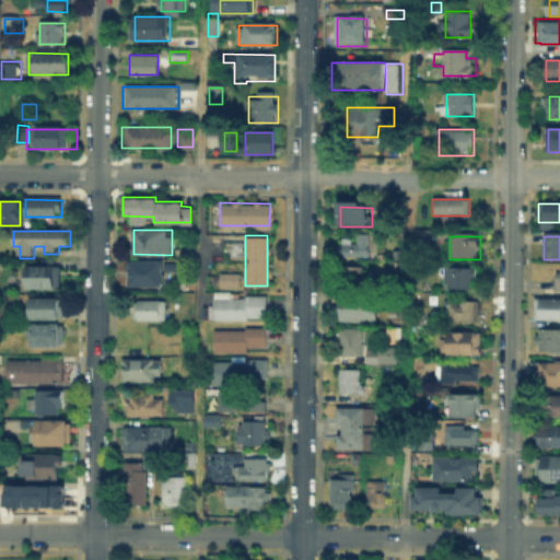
[(337,243),(360,243),(360,237),(370,237),(370,258),(337,258),(337,243)]
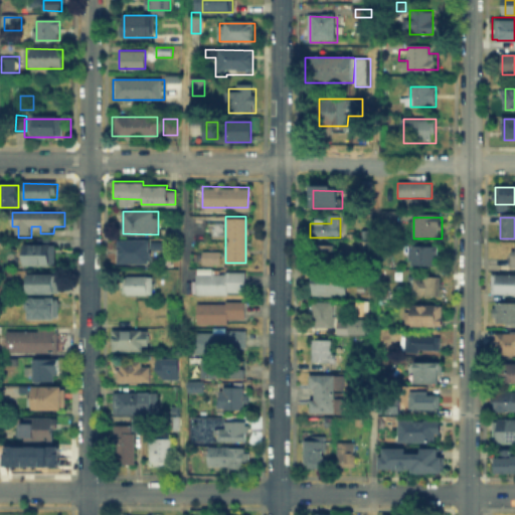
[(151,241),(151,266),(119,266),(120,241),(151,241)]
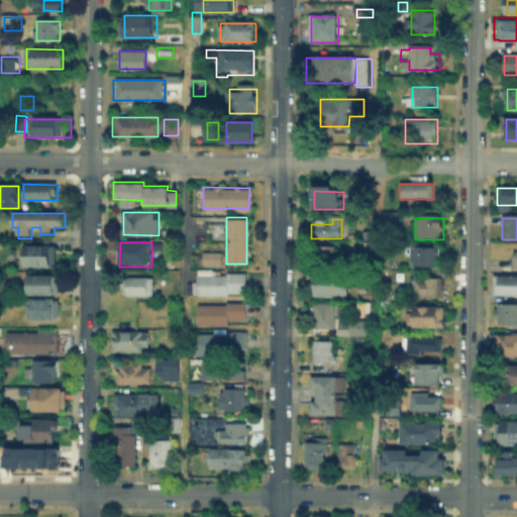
[(57,247),(57,267),(26,267),(26,247),(57,247)]
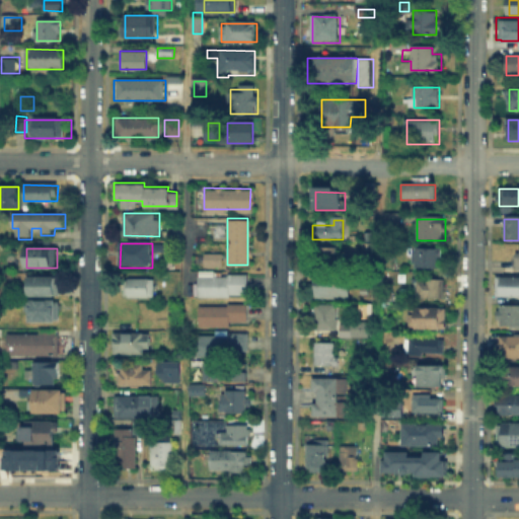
[(340,249),(340,267),(317,266),(317,249),(340,249)]
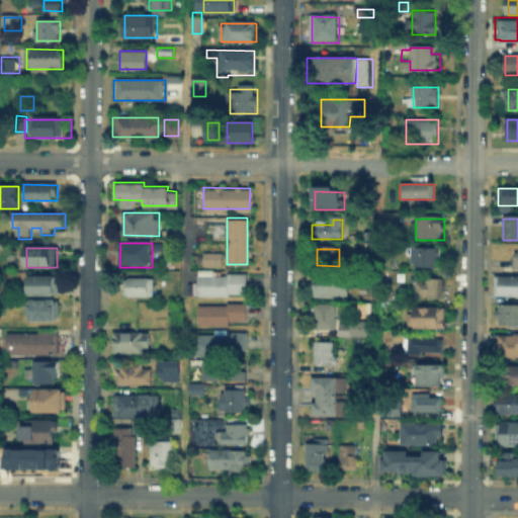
[(414,249),(443,249),(443,267),(414,267),(414,249)]
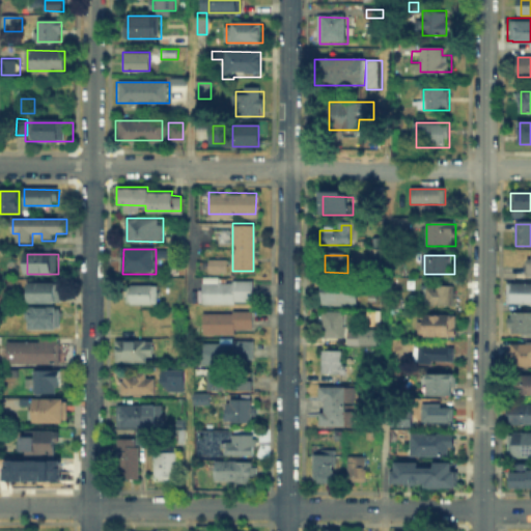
[(206,257),(225,257),(225,272),(206,271),(206,257)]
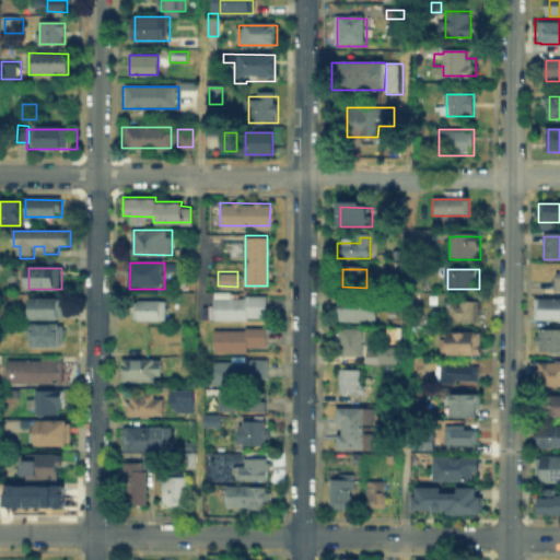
[(340,324),(340,298),(380,299),(380,334),(372,334),(372,324),(340,324)]
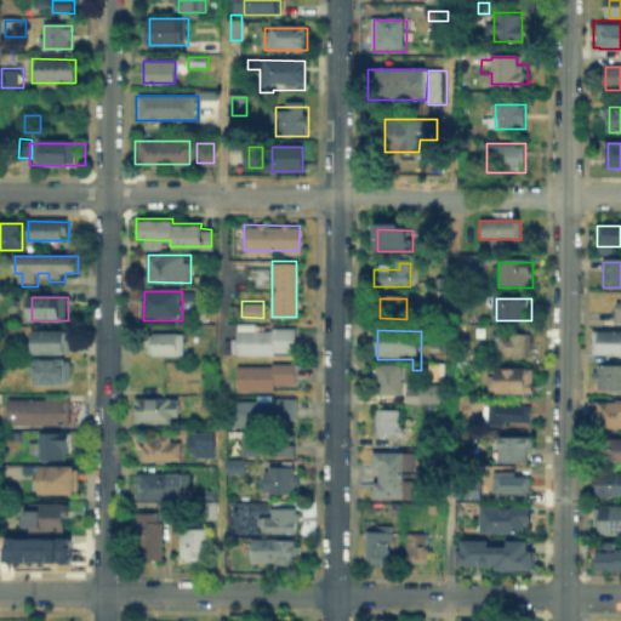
[(297,331),(297,357),(239,357),(239,331),(297,331)]
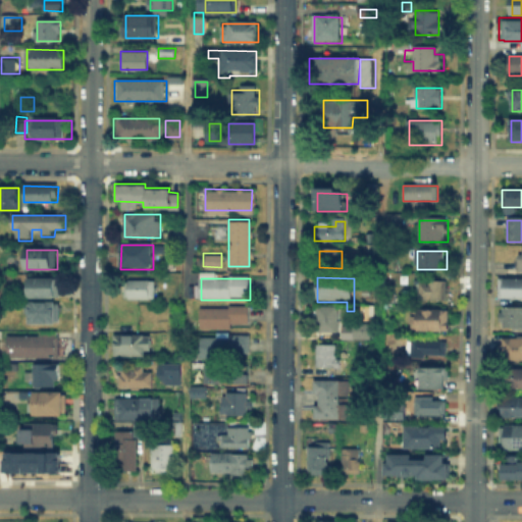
[(31,279),(60,279),(60,298),(31,298),(31,279)]
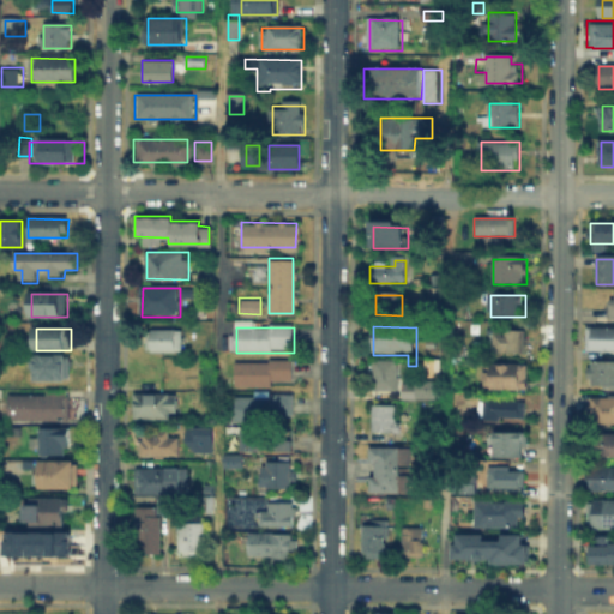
[(613,350),(585,350),(585,329),(613,329),(613,350)]
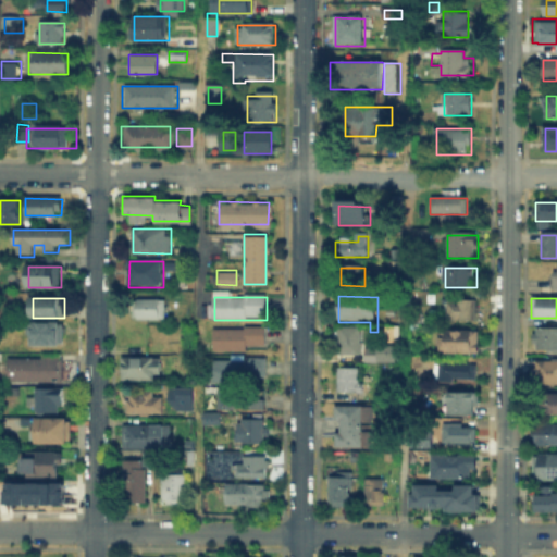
[(136,300),(166,300),(166,320),(136,320),(136,300)]
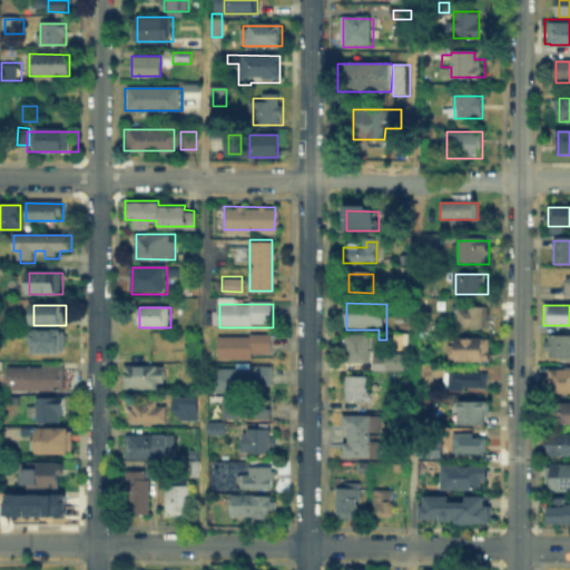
[(488,307),(488,330),(459,328),(459,307),(488,307)]
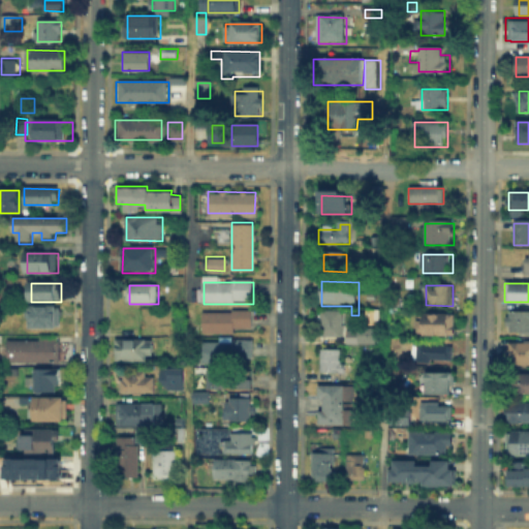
[(61,308),(61,329),(29,329),(29,308),(61,308)]
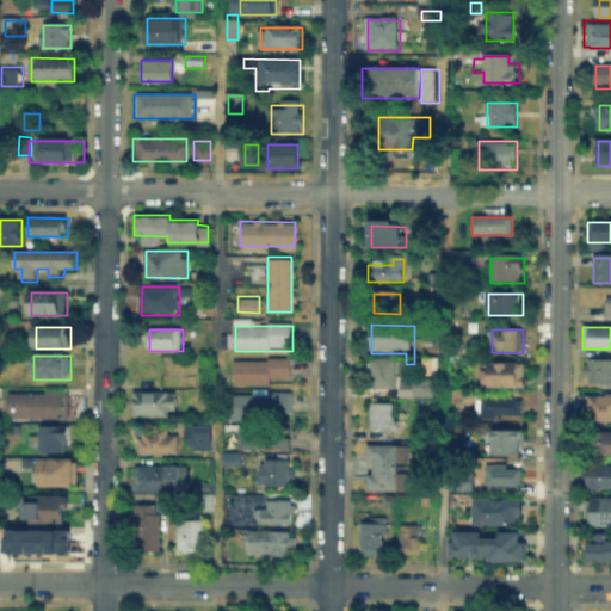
[(610,383),(588,383),(590,359),(610,359),(610,383)]
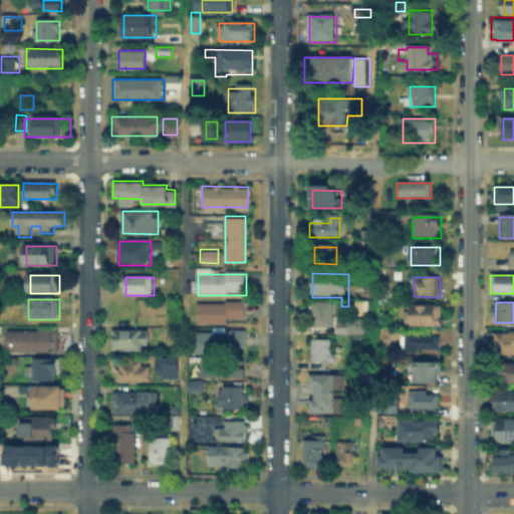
[(199,303),(246,303),(246,323),(198,323),(199,303)]
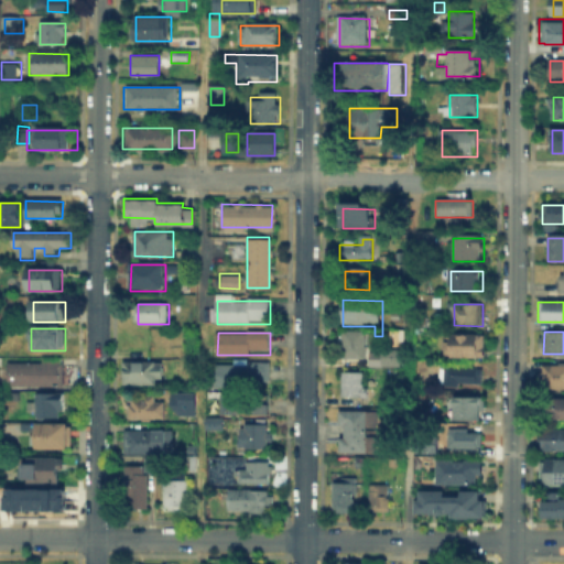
[(344,333),(367,333),(367,359),(344,359),(344,333)]
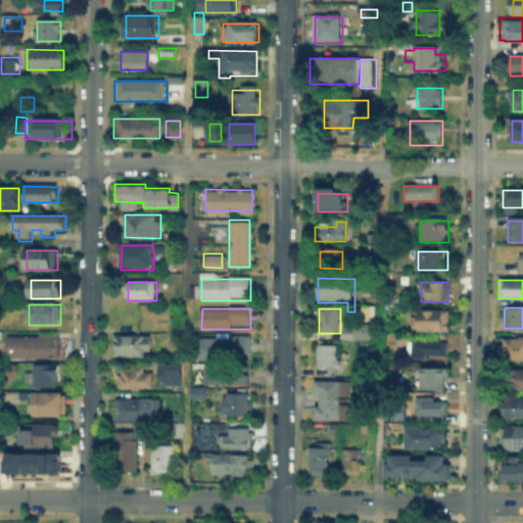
[(414,331),(414,308),(448,308),(448,331),(414,331)]
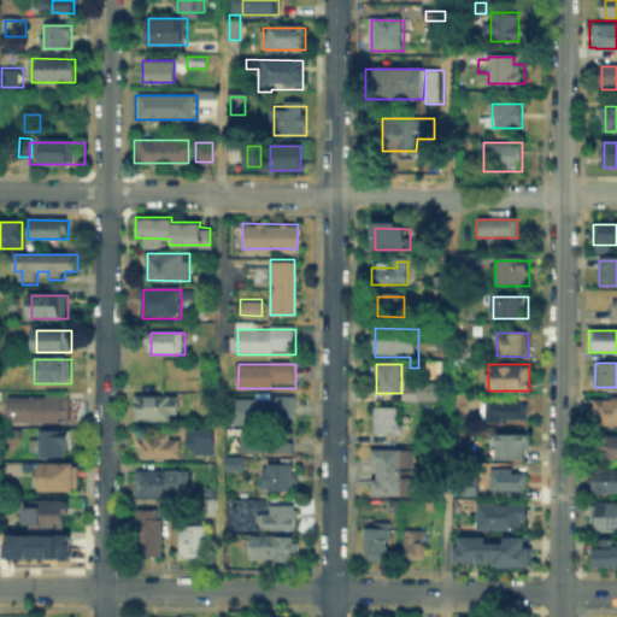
[(70,397),(70,423),(10,423),(10,397),(70,397)]
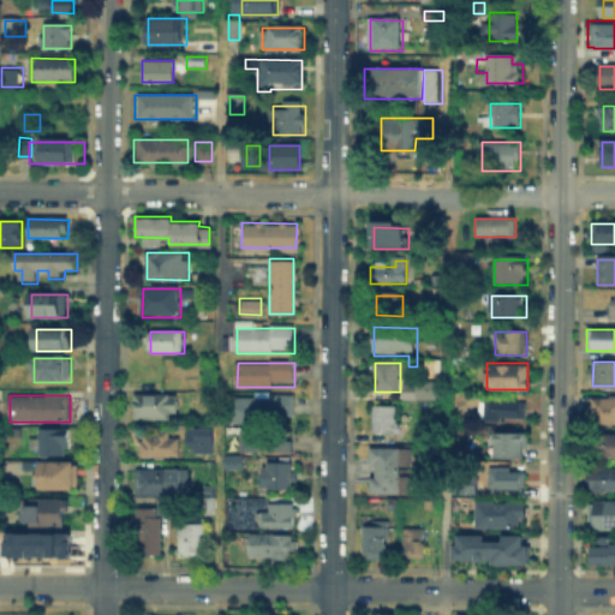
[(172,419),(135,419),(135,395),(179,395),(179,412),(172,412),(172,419)]
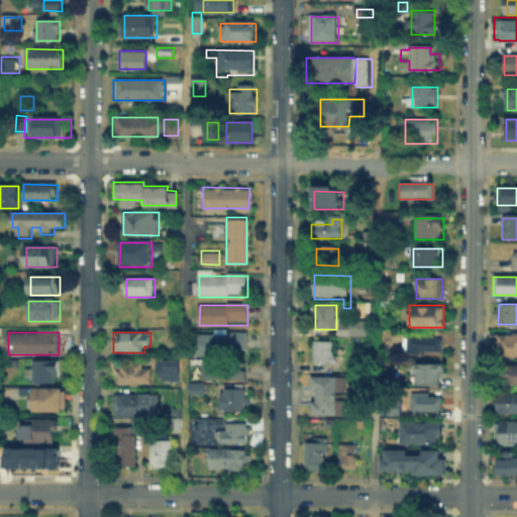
[(248,334),(248,353),(229,353),(229,356),(199,356),(199,334),(248,334)]
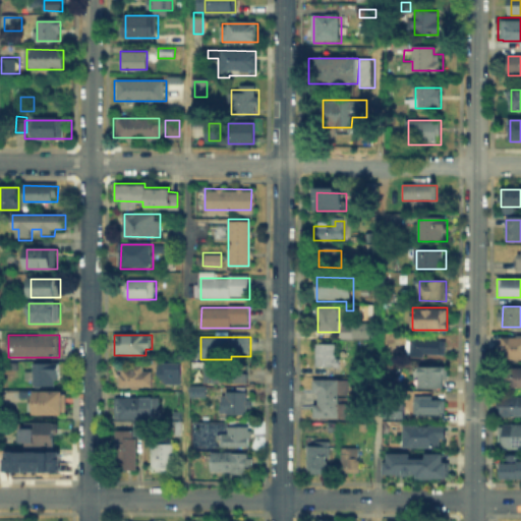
[(520,358),(502,358),(502,339),(520,339),(520,358)]
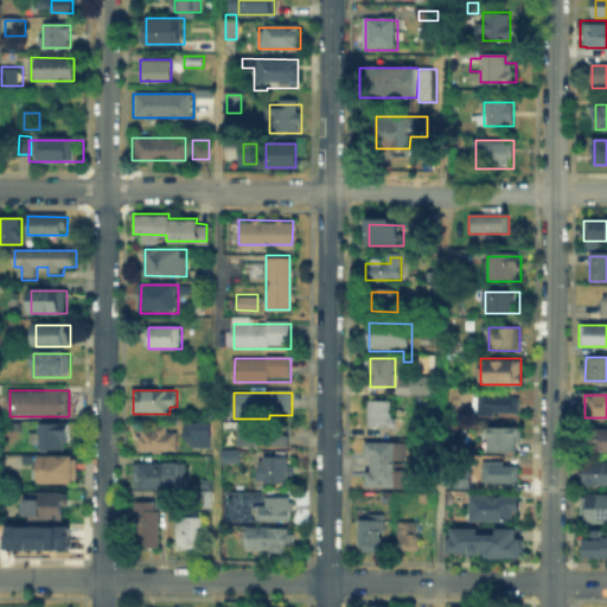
[(519,397),(519,415),(479,415),(479,397),(519,397)]
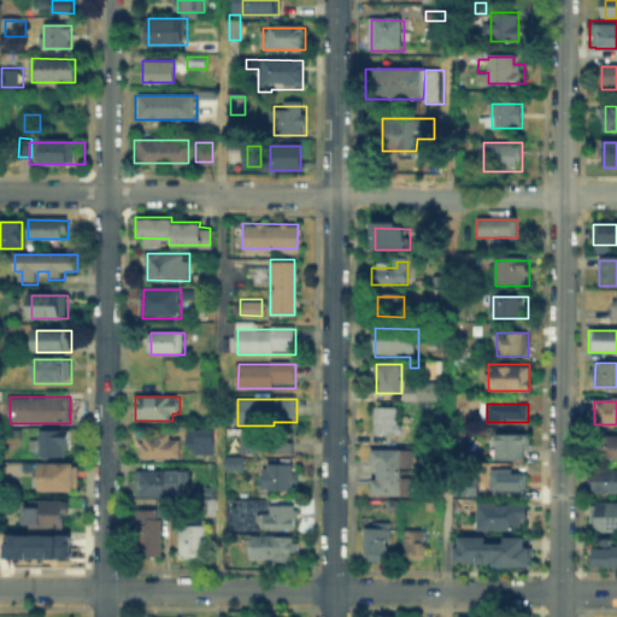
[(375,410),(400,410),(400,435),(375,435),(375,410)]
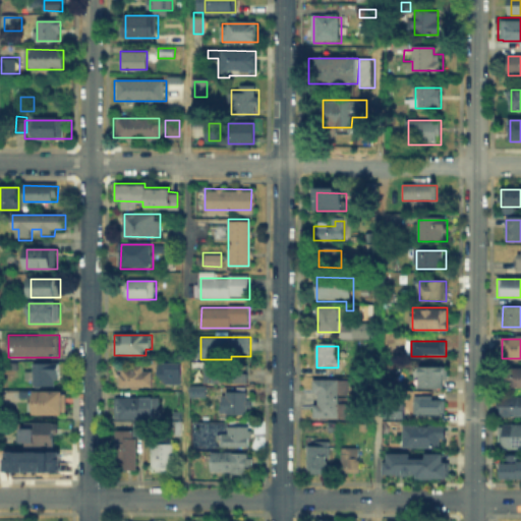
[(178,361),(178,384),(164,383),(156,372),(156,361),(178,361)]
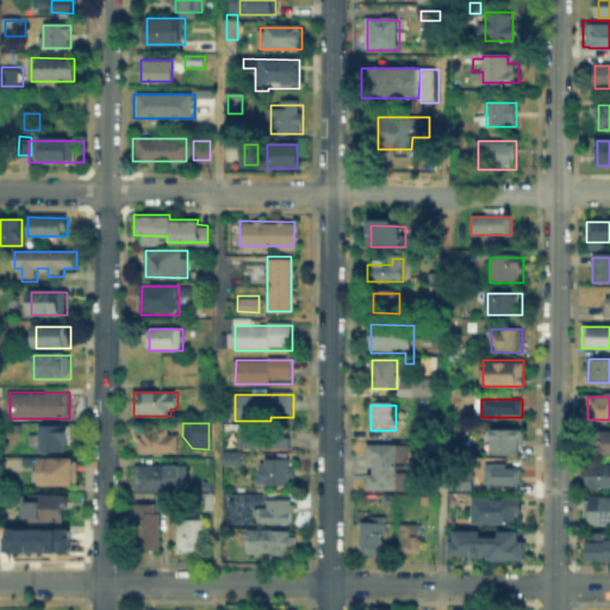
[(243,446),(243,428),(287,428),(287,447),(243,446)]
